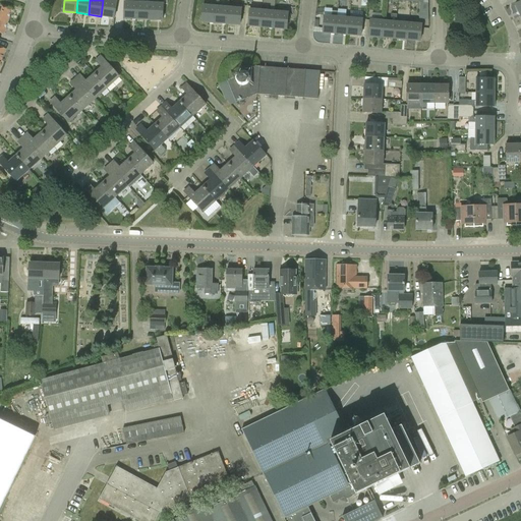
[(116,1),(106,0),(103,0),(101,16),(113,18),(116,1)]
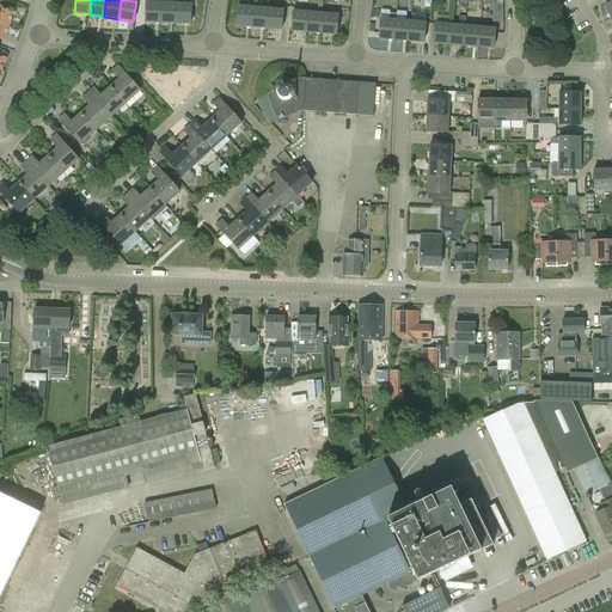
[(145,22),(160,23),(161,4),(146,2),(145,22)]
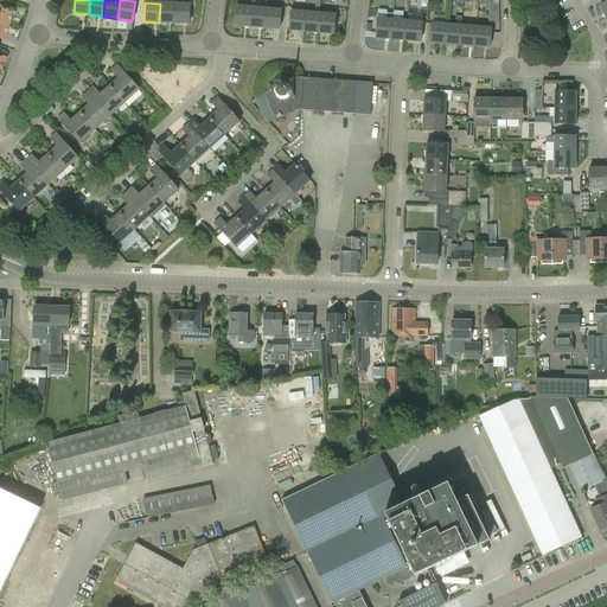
[(159,23),(173,23),(174,4),(160,4),(159,23)]
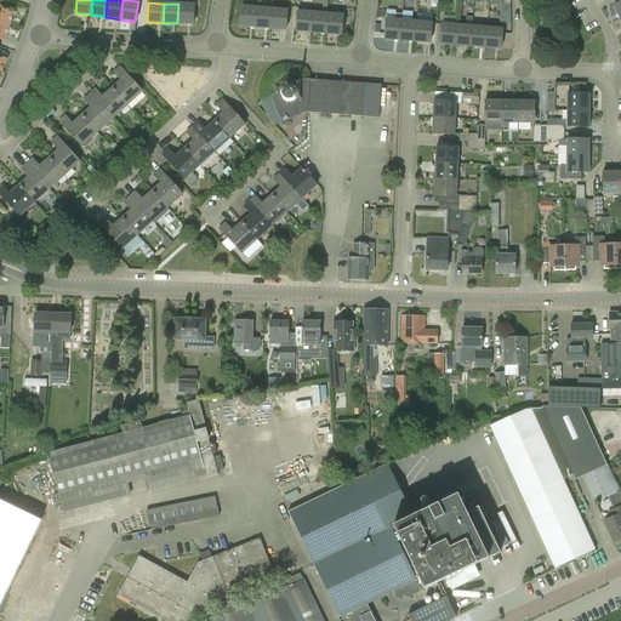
[(194,5),(178,4),(177,23),(193,24),(194,5)]
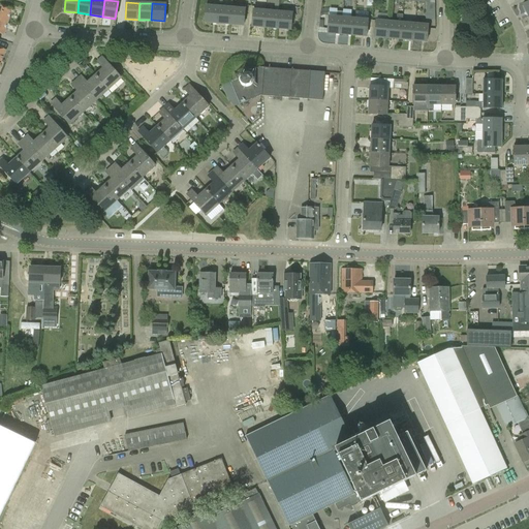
[(0,5),(0,19),(8,22),(12,9),(9,8),(1,5),(1,6),(0,5)]
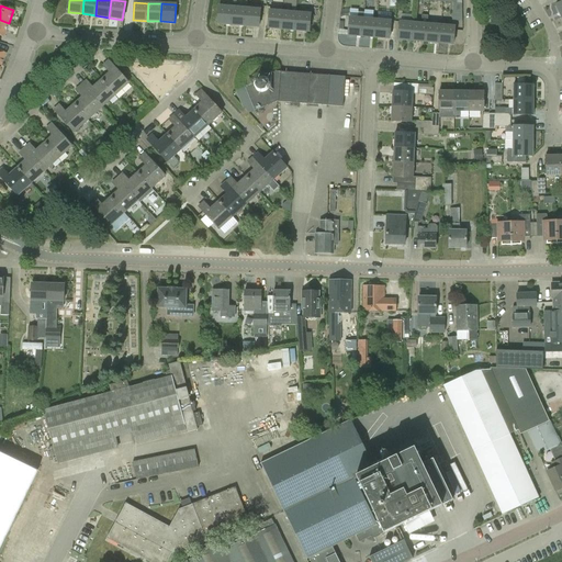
[(217,24),(231,25),(233,8),(218,6),(217,24)]
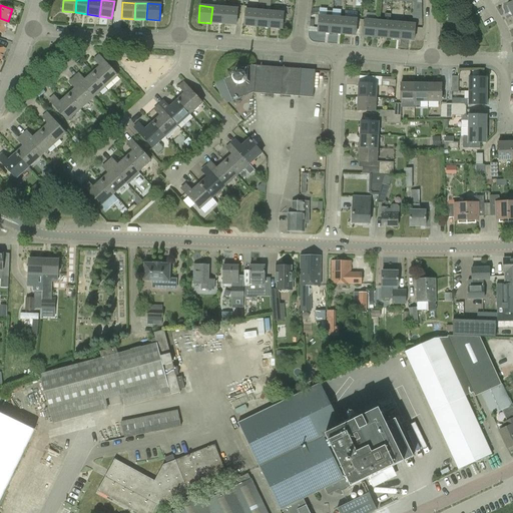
[(210,23),(222,24),(224,8),(212,7),(210,23)]
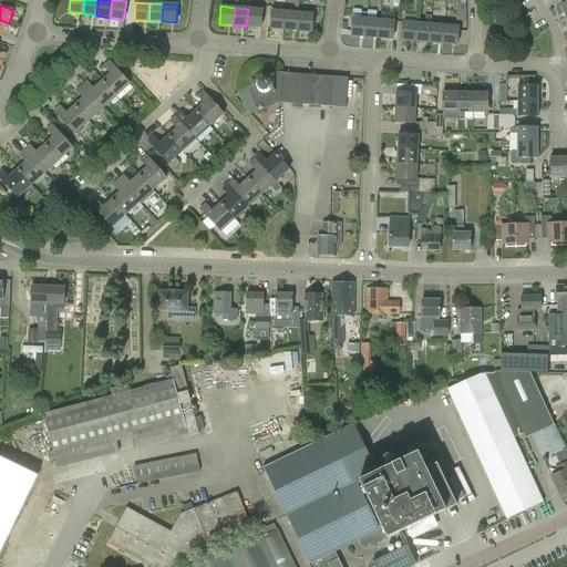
[(263,10),(248,9),(246,27),(260,28),(263,10)]
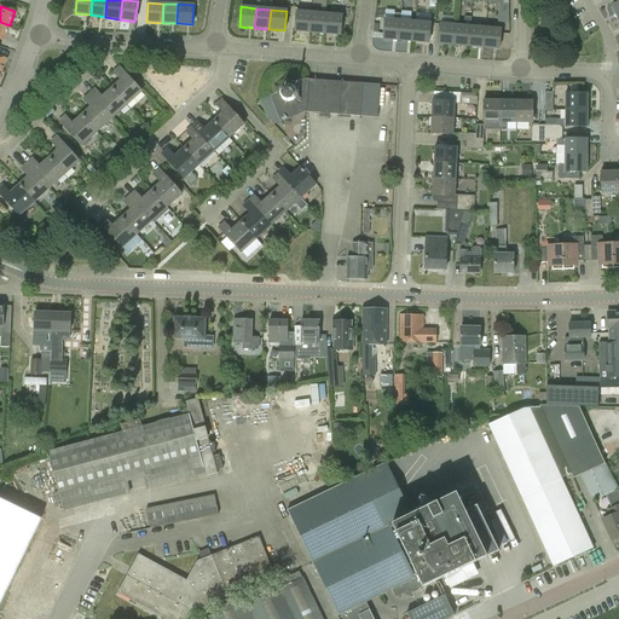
[(320,10),(320,13),(312,13),(310,33),(325,34),(327,15),(328,11),(320,10)]
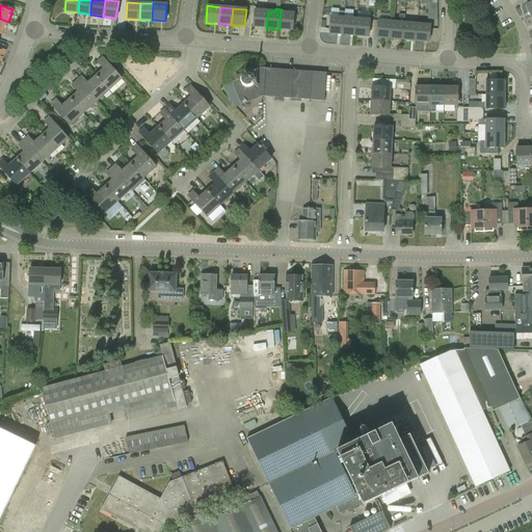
[(254,27),(266,28),(268,11),(255,9),(254,27)]
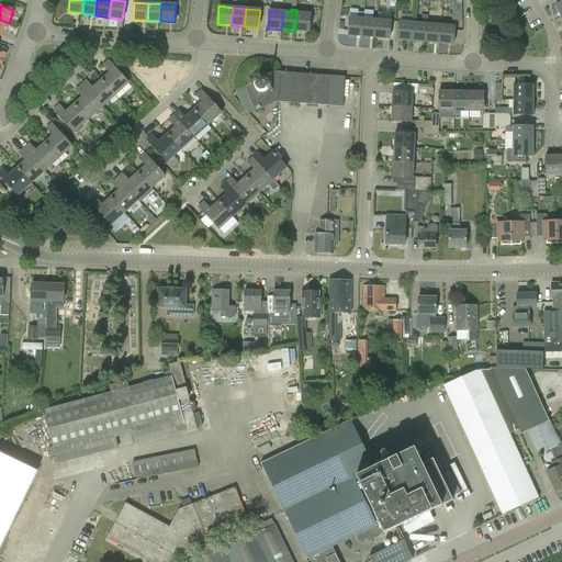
[(358,12),(358,18),(349,18),(347,35),(362,36),(363,19),(364,12),(358,12)]
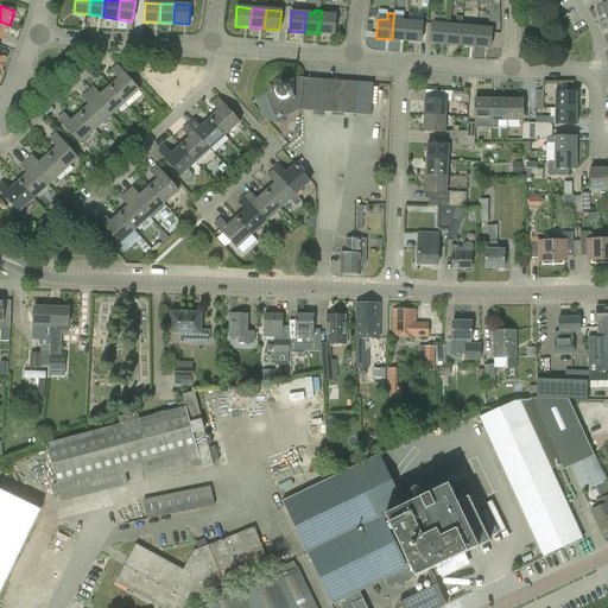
[(336,16),(321,14),(320,33),(334,35),(336,16)]
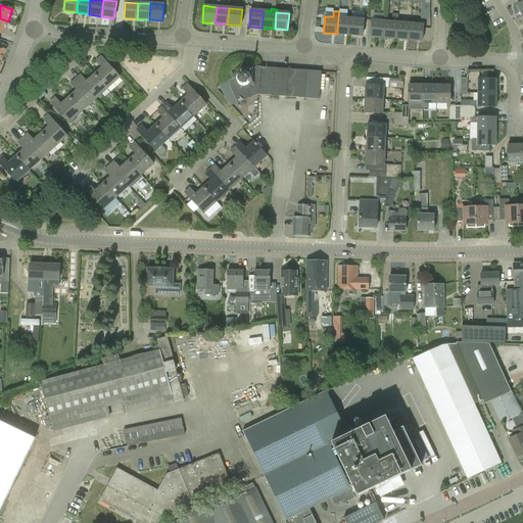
[(392,14),(392,21),(384,21),(383,38),(396,39),(397,22),(398,14),(392,14)]
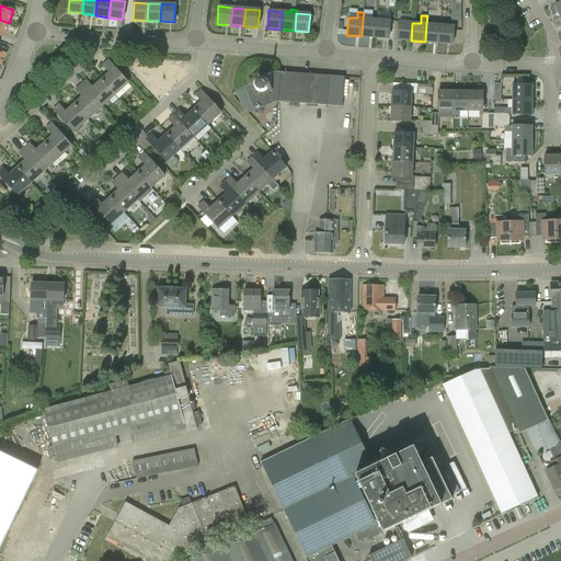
[(375,20),(363,19),(362,36),(374,37),(375,20)]
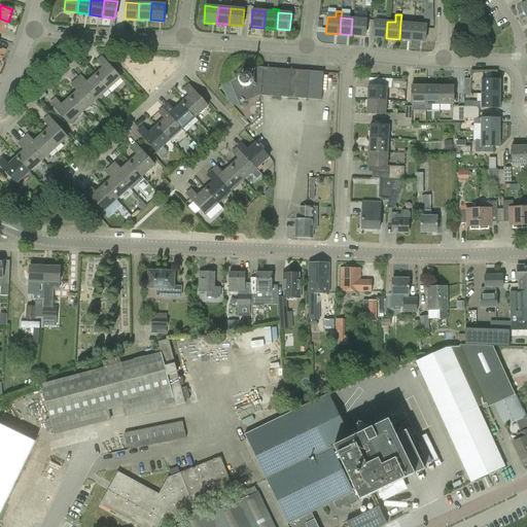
[(365,20),(352,19),(351,35),(363,36),(365,20)]
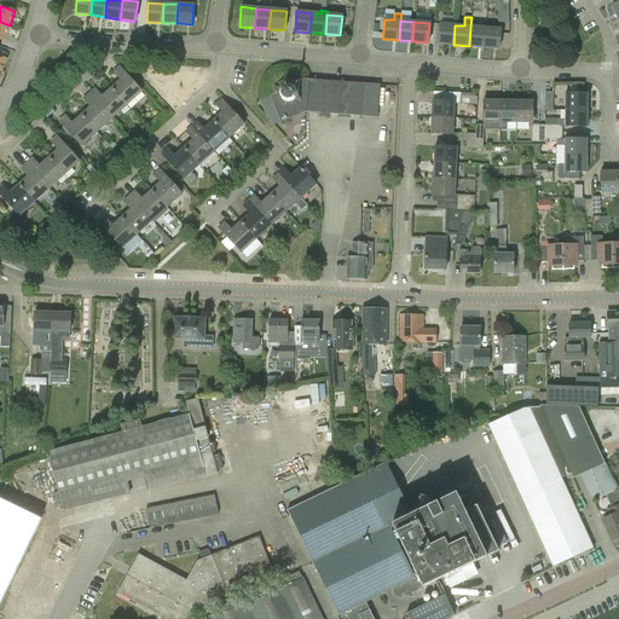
[(438,44),(453,45),(455,25),(439,24),(438,44)]
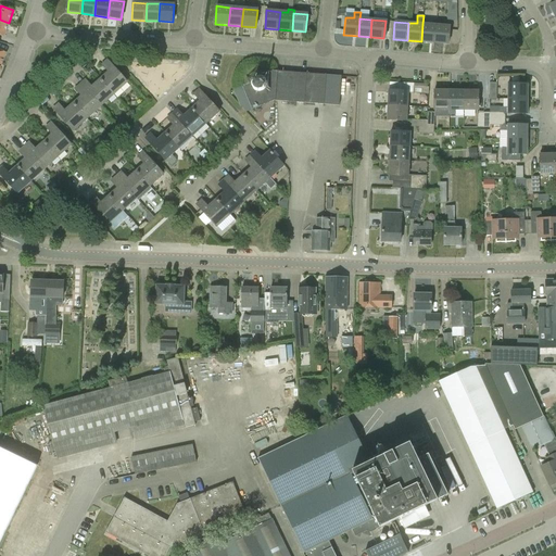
[(421,41),(434,42),(436,25),(422,24),(421,41)]
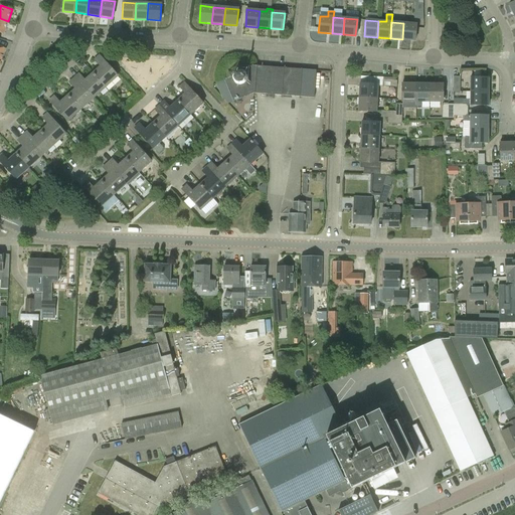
[(416,24),(403,23),(402,39),(415,40),(416,24)]
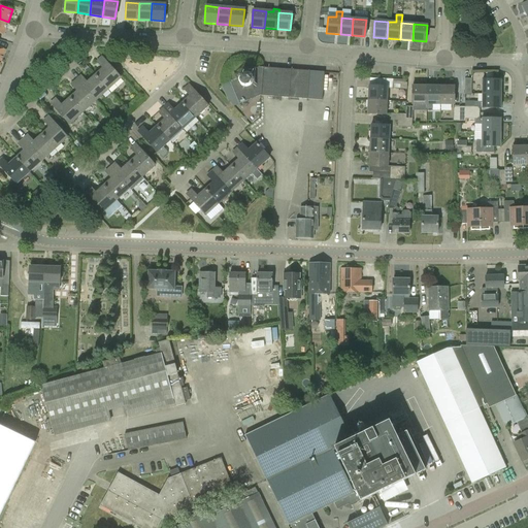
[(213,65),(213,53),(200,53),(200,64),(213,65)]
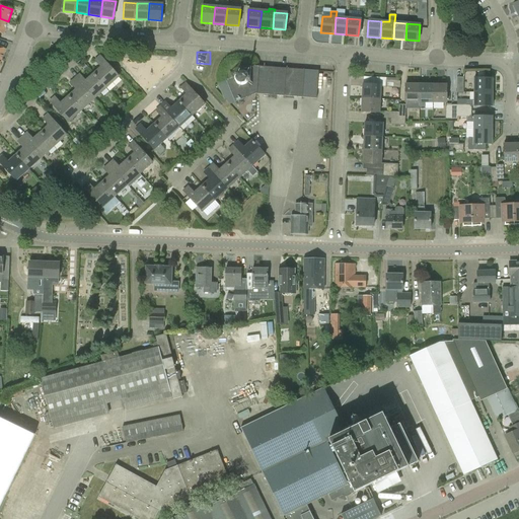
[(100,67),(93,74),(105,88),(118,77),(99,56),(94,60),(100,67)]
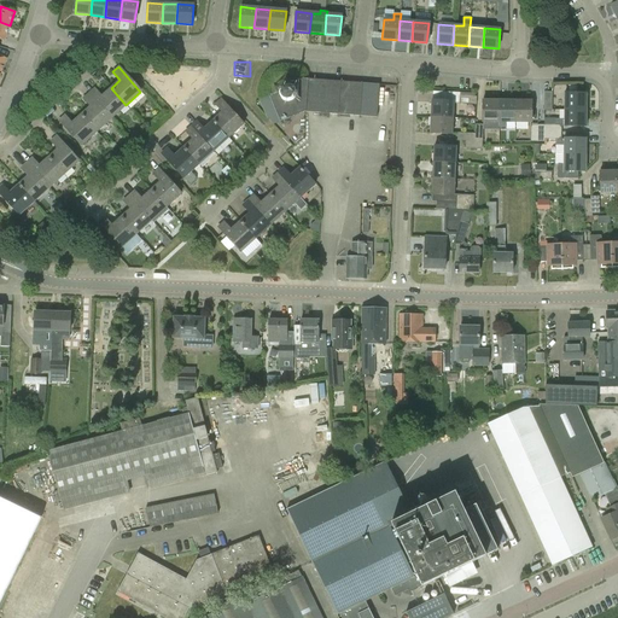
[(279,122),(304,112),(308,80),(298,79),(296,85),(293,83),(292,83),(289,83),(286,83),(285,83),(284,85),(283,86),(281,86),(280,88),(280,89),(279,92),(269,95),(279,122)]
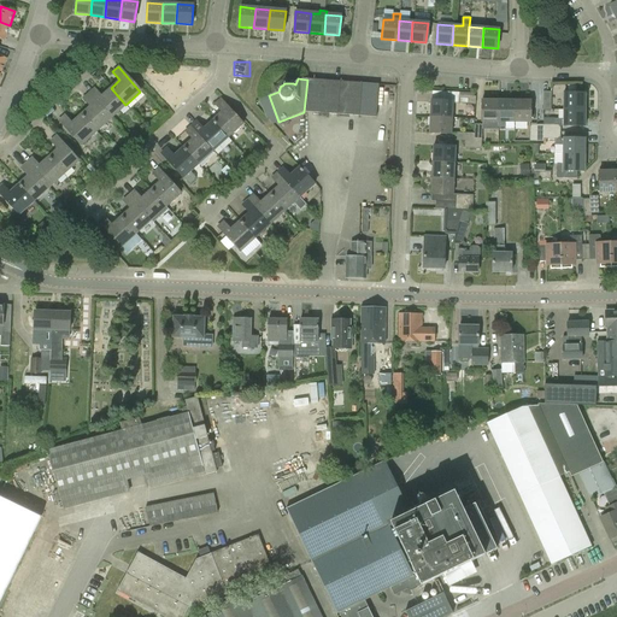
[(378,84),(362,83),(307,80),(304,112),(359,117),(376,118),(378,84)]
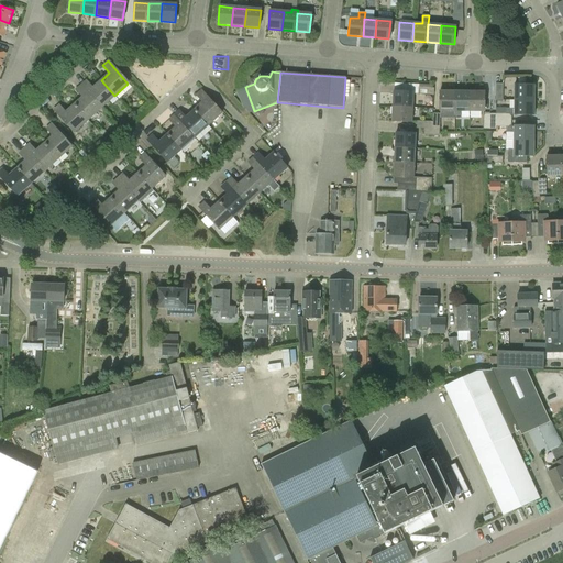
[(100,108),(114,96),(101,80),(92,88),(86,80),(80,86),(100,108)]
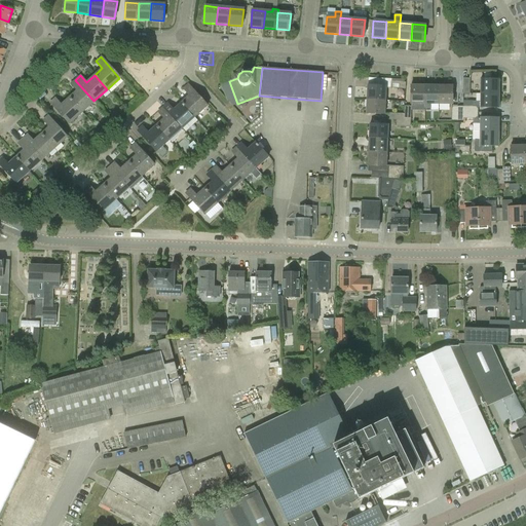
[(480,79),(480,94),(499,94),(499,79),(480,79)]
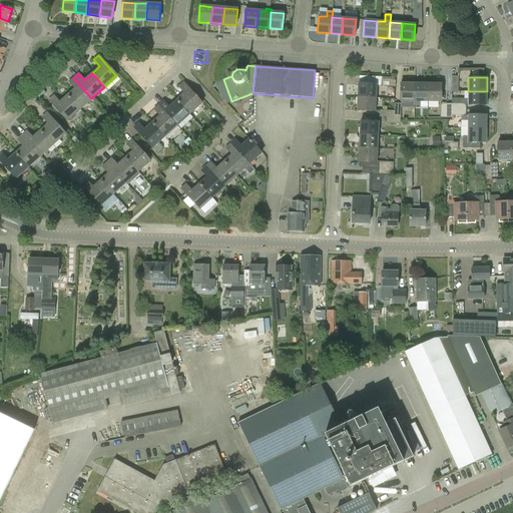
[(74,89),(67,96),(79,109),(91,98),(73,78),(68,82),(74,89)]
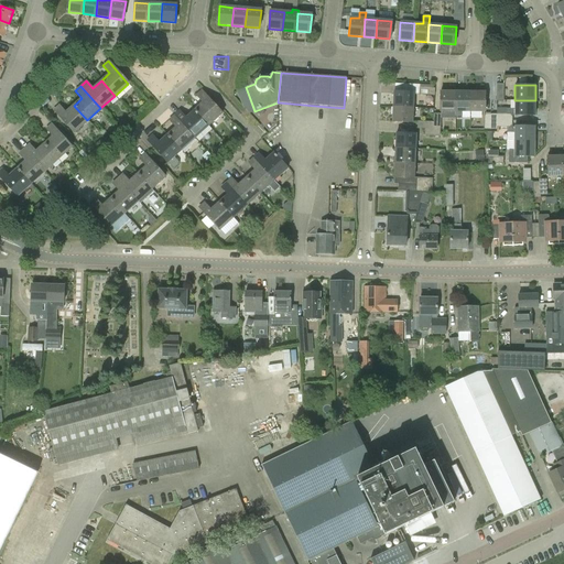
[(202,102),(194,110),(207,126),(221,114),(201,90),(195,96),(202,102)]
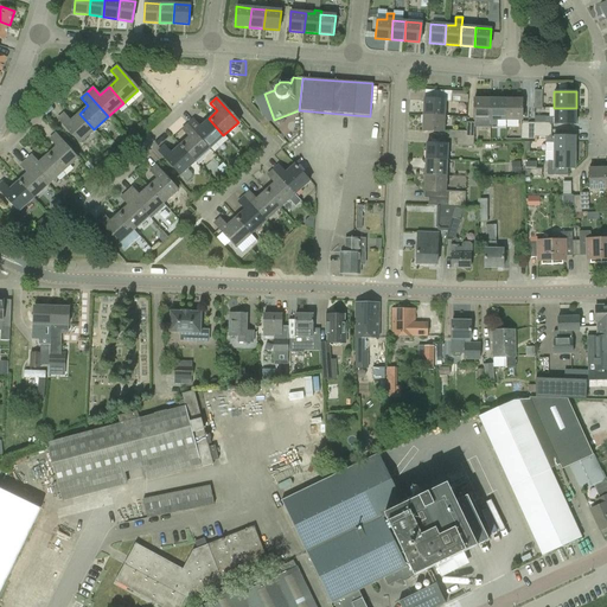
[(423,98),(423,115),(445,116),(445,100),(423,98)]
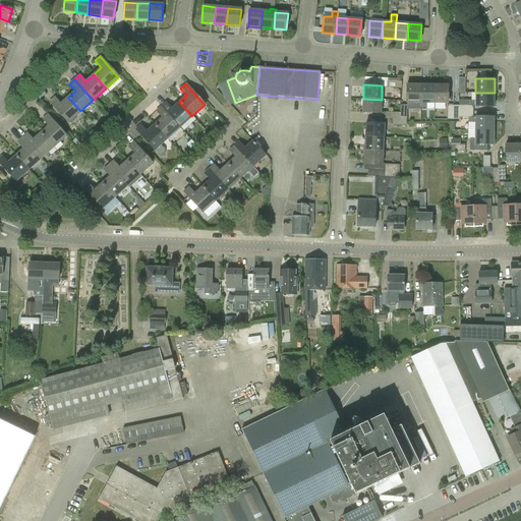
[(407,103),(407,105),(407,109),(420,109),(420,107),(420,84),(406,84),(406,103),(407,103)]
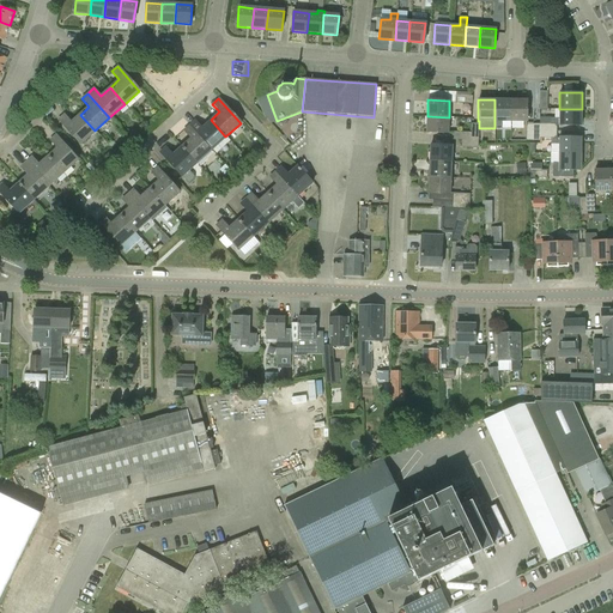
[(502,121),(511,121),(511,99),(495,99),(495,126),(502,126),(502,121)]
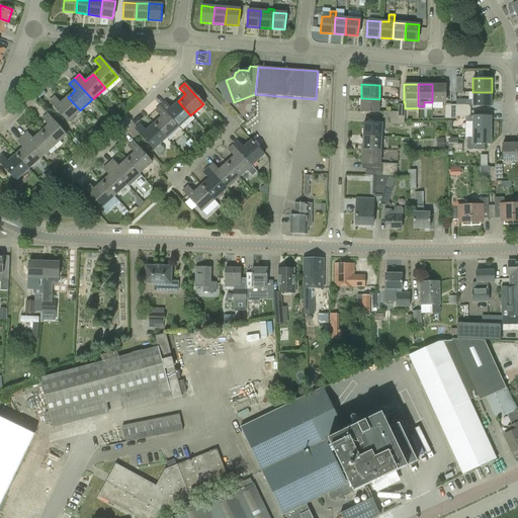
[(445,85),(432,84),(432,102),(445,102),(445,85)]
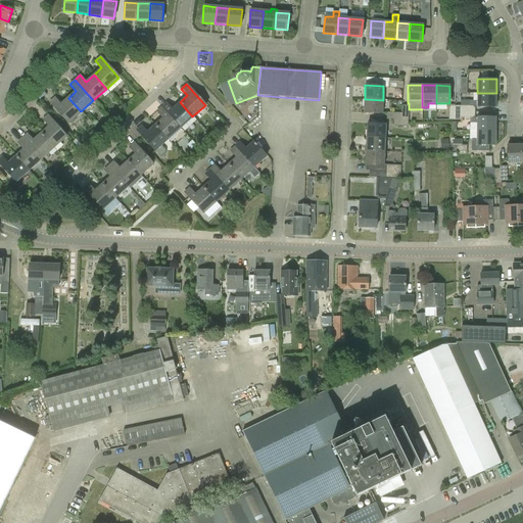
[(496,107),(496,93),(477,93),(477,100),(461,100),(461,106),(462,106),(462,112),(475,112),(475,107),(496,107)]
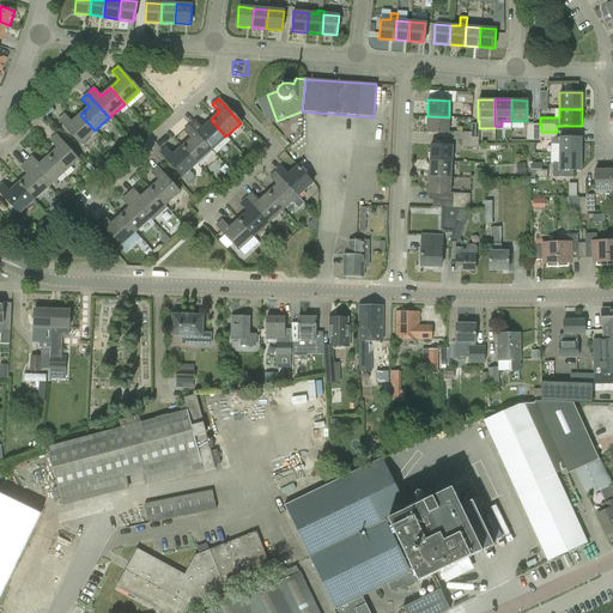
[(80,144),(95,131),(80,115),(72,123),(64,115),(59,120),(80,144)]
